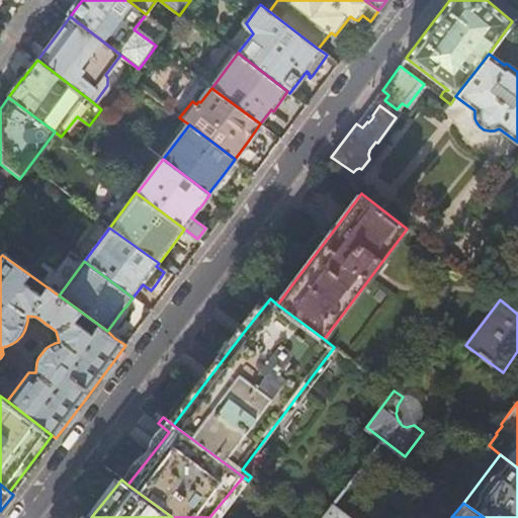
[(351,517),(333,504),(322,517),(351,517)]
